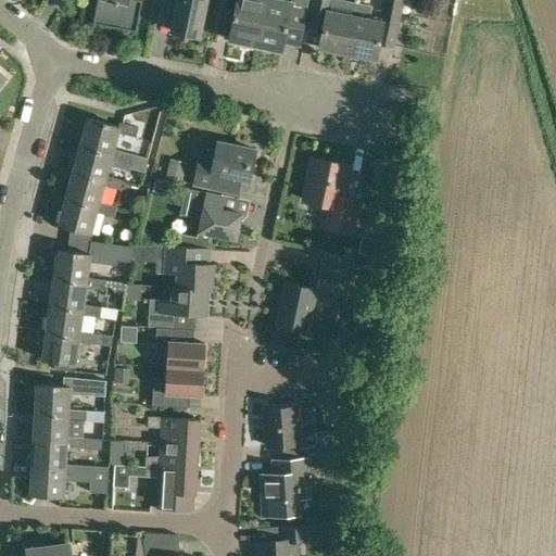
[(136,32),(141,0),(139,0),(97,0),(92,23),(136,32)]
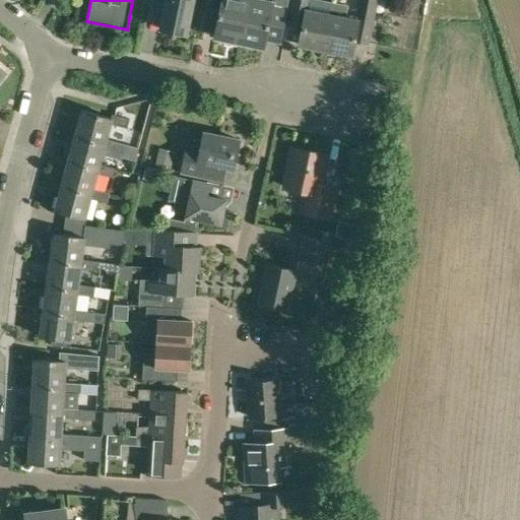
[(185,35),(192,0),(153,0),(166,2),(159,28),(185,35)]
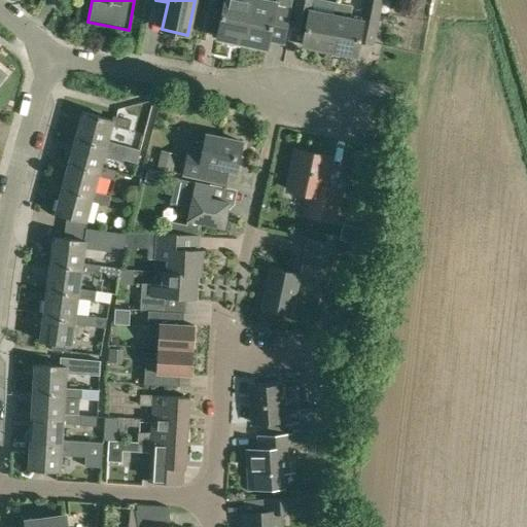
[(241,43),(250,0),(209,0),(208,8),(222,11),(216,38),(225,40),(225,43),(237,45),(238,42),(241,43)]
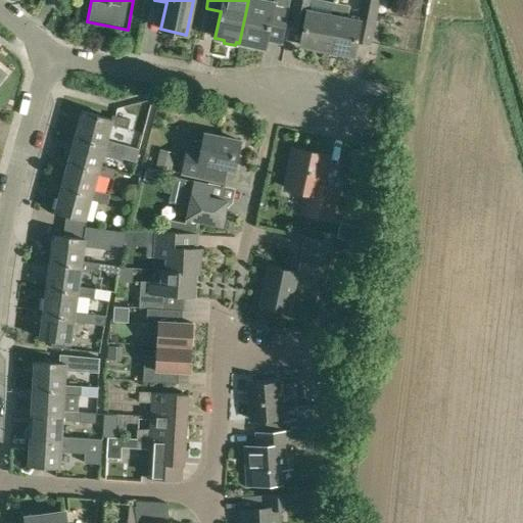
[(262,0),(248,0),(239,43),(264,48),(267,37),(281,40),(284,25),(288,0),(274,0),(274,2),(262,0)]
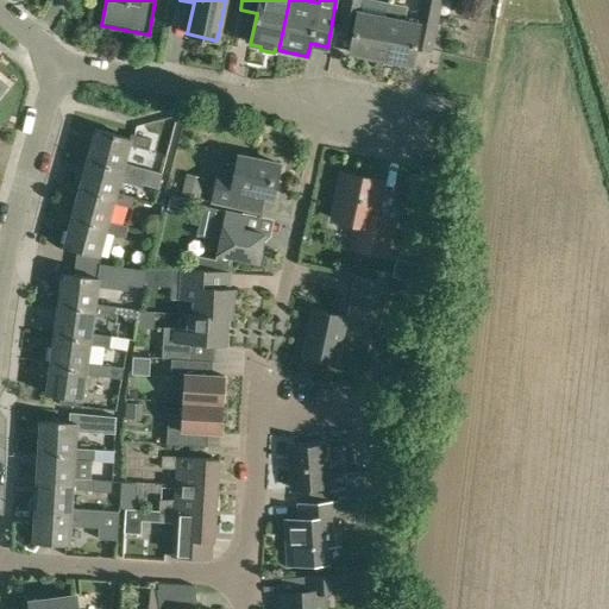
[(380,60),(390,2),(381,1),(376,0),(340,0),(336,32),(352,36),(349,54),(380,60)]
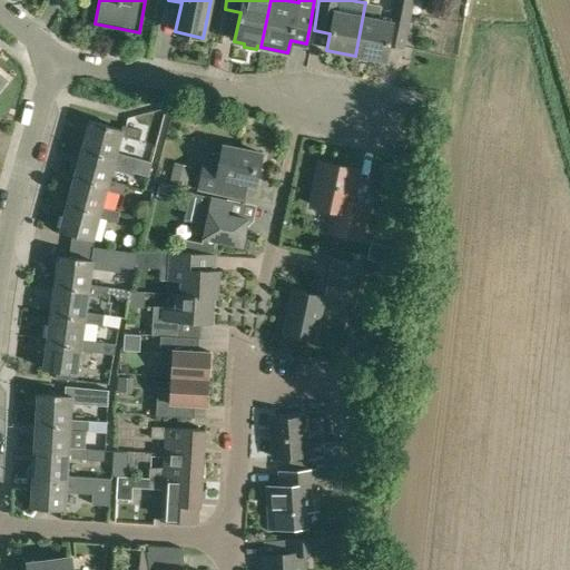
[(411,12),(413,0),(392,0),(389,17),(379,15),(381,6),(365,2),(355,56),(384,61),(387,46),(404,49),(411,12)]
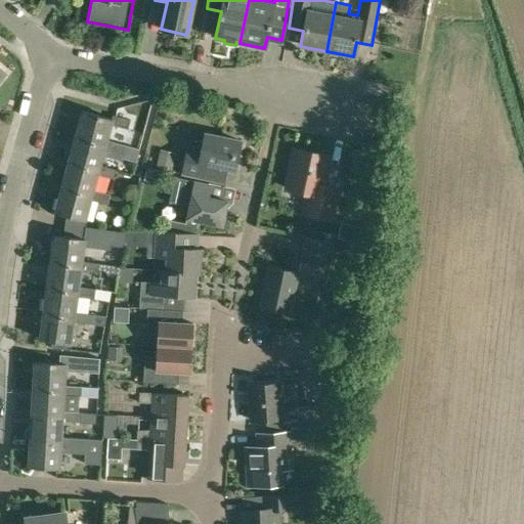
[(105,144),(106,140),(111,125),(127,129),(130,120),(113,115),(111,119),(81,111),(74,136),(105,144)]
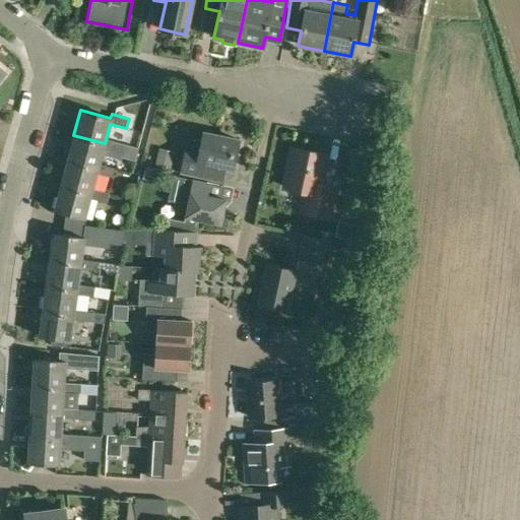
[(232,170),(238,139),(203,132),(199,148),(186,145),(180,173),(220,181),(223,168),(232,170)]
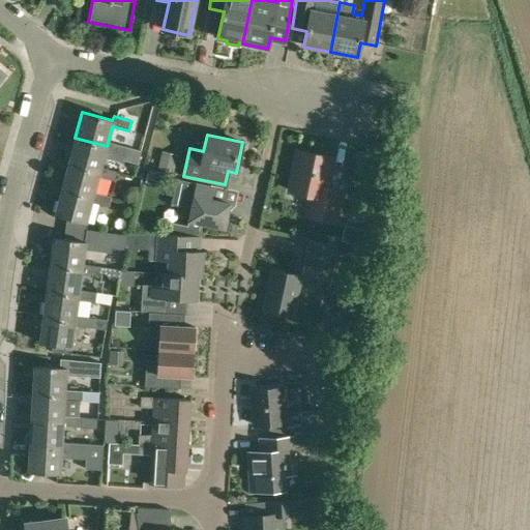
[(108,142),(107,146),(75,138),(68,163),(100,172),(101,167),(106,151),(121,156),(120,159),(137,164),(141,151),(108,142)]
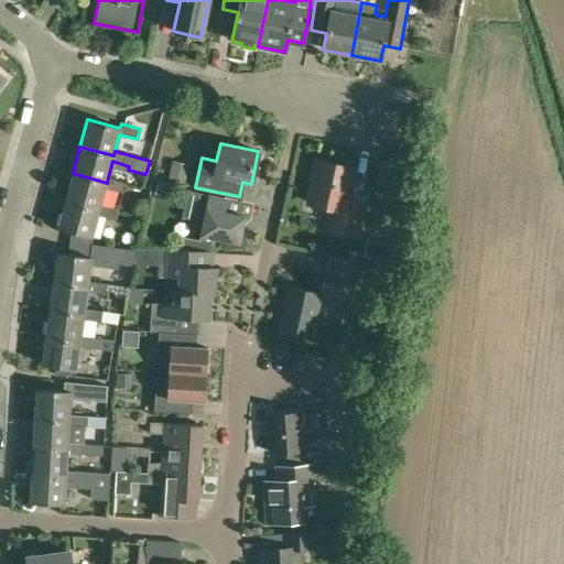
[(172,161),(167,179),(184,183),(188,165),(172,161)]
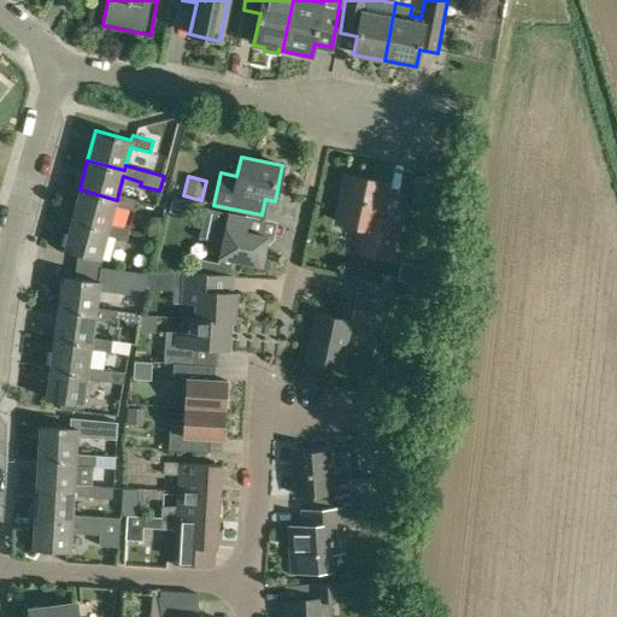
[(392,258),(399,223),(380,219),(387,184),(345,176),(335,222),(360,227),(356,250),(392,258)]
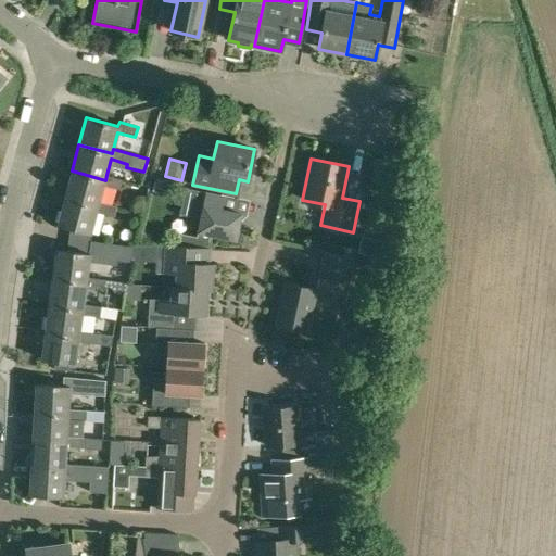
[(106,175),(105,180),(72,171),(64,198),(98,206),(99,202),(103,186),(121,190),(123,180),(106,175)]
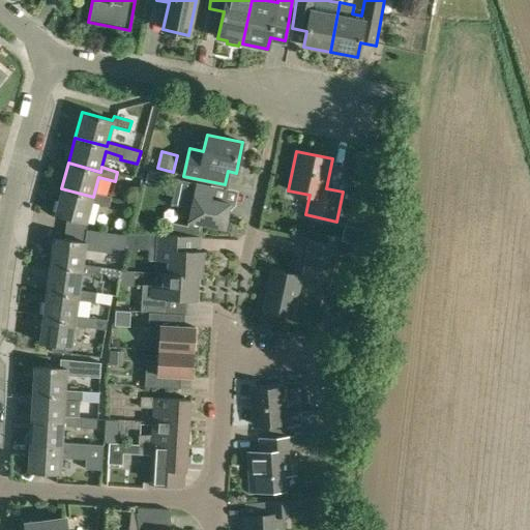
[(196,183),(176,179),(170,205),(189,209),(187,221),(224,229),(230,203),(210,199),(213,186),(196,183)]
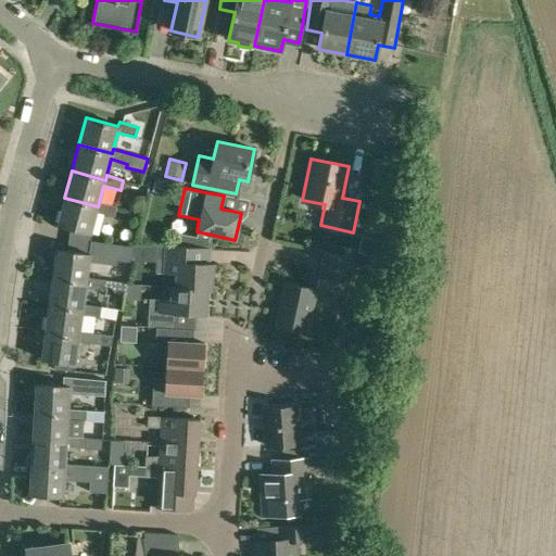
[(64,198),(58,224),(70,228),(68,238),(90,240),(90,239),(91,234),(90,234),(97,212),(113,217),(116,206),(99,202),(98,206),(64,198)]
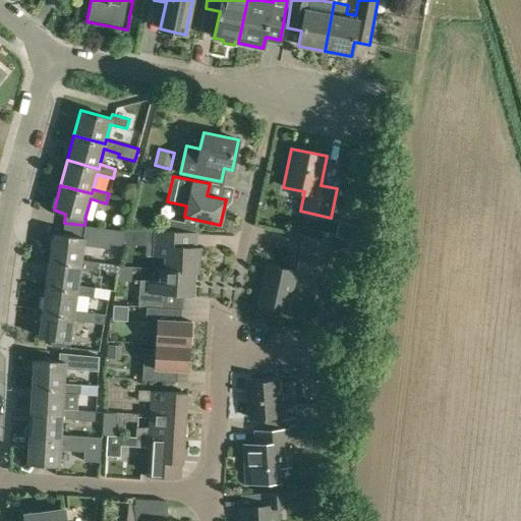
[(164,231),(181,232),(183,223),(167,219),(164,231)]
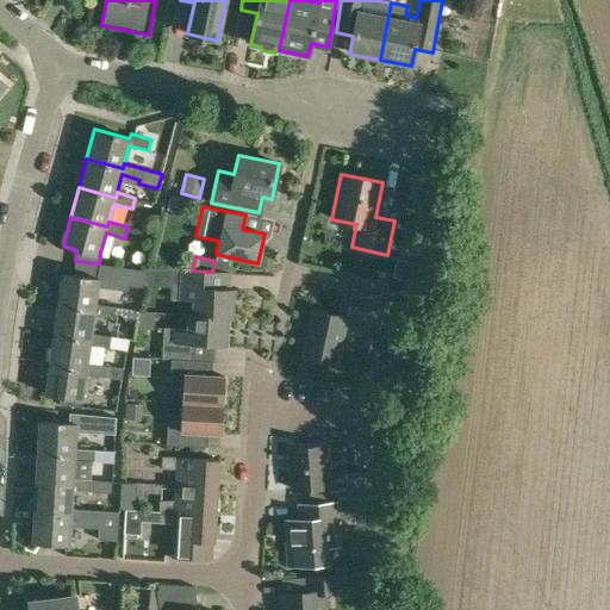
[(398,260),(393,277),(423,282),(427,266),(398,260)]
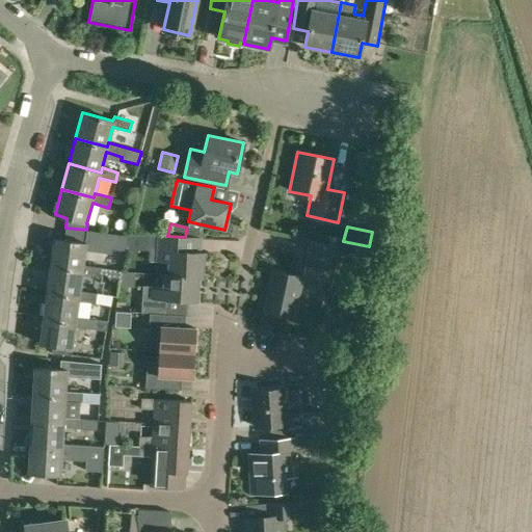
[(53,239),(50,265),(83,269),(83,265),(84,255),(85,251),(111,255),(111,249),(126,251),(128,236),(86,231),(86,230),(65,228),(63,240),(53,239)]
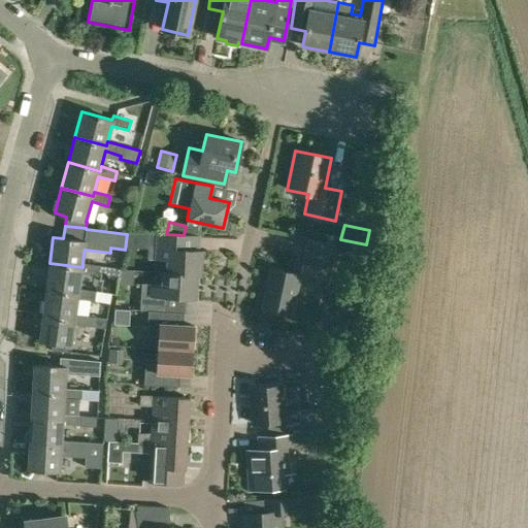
[(201,274),(202,251),(198,250),(198,235),(184,235),(166,234),(149,233),(129,232),(127,241),(149,242),(147,259),(166,260),(166,271),(201,274)]
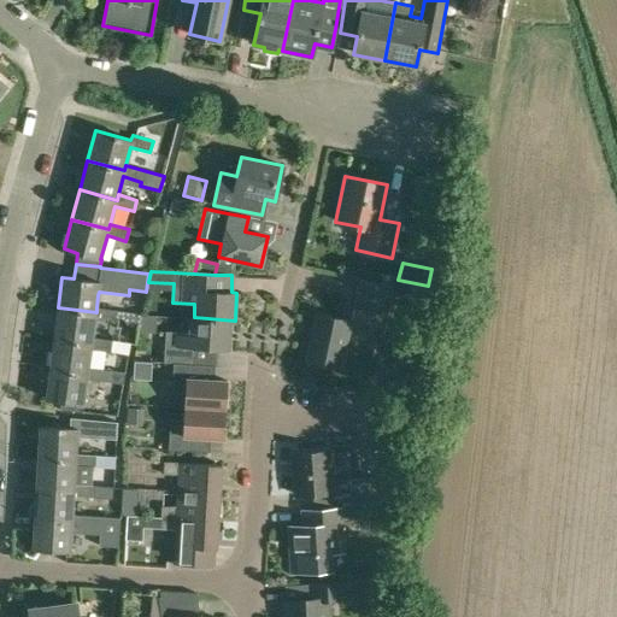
[(387,316),(393,287),(358,278),(352,309),(387,316)]
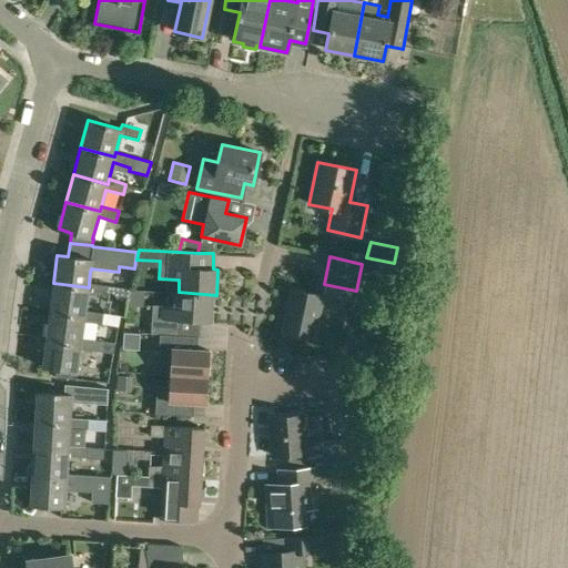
[(53,283),(49,311),(50,311),(84,315),(85,311),(88,294),(105,296),(107,285),(89,283),(89,287),(53,283)]
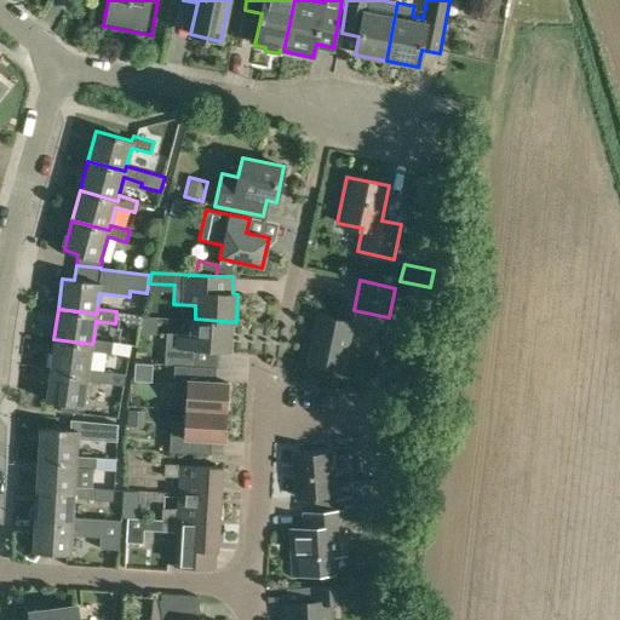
[(308,362),(311,363),(313,368),(321,371),(325,366),(343,371),(352,322),(317,315),(308,362)]
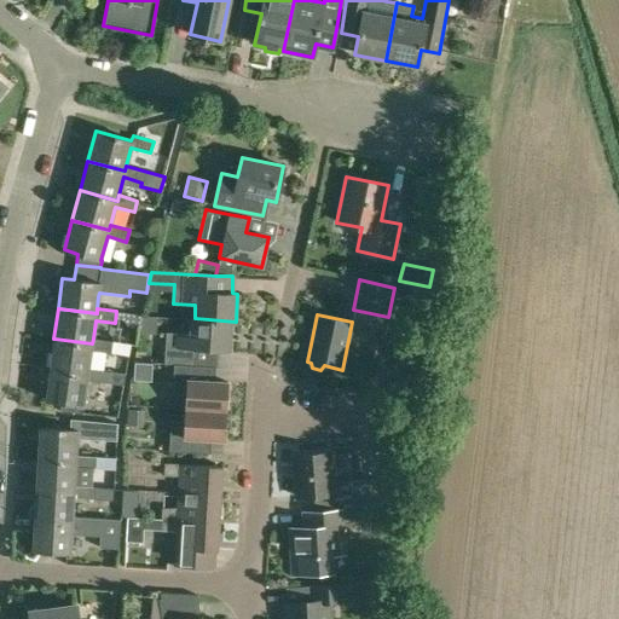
[(155,333),(156,318),(142,317),(140,331),(155,333)]
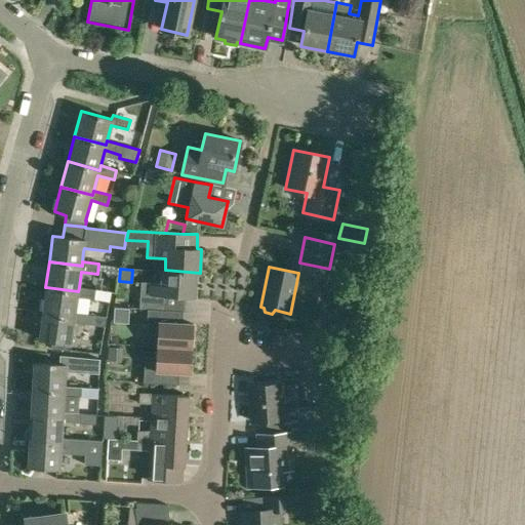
[(140,282),(138,309),(147,309),(183,311),(184,311),(186,297),(195,297),(196,274),(196,273),(165,271),(165,270),(161,270),(160,283),(149,283),(140,282)]
